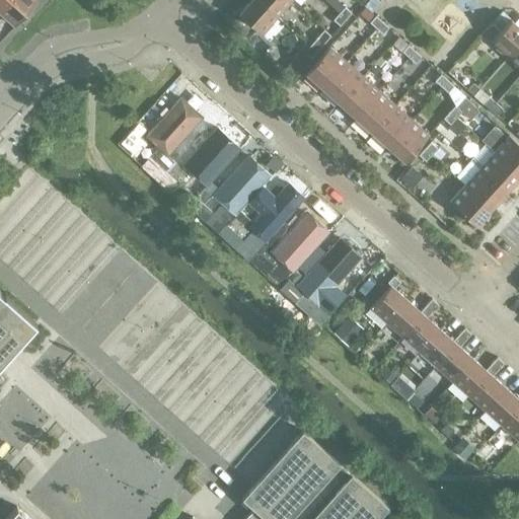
[(0,12),(14,26),(38,0),(36,0),(7,0),(0,8),(0,12)]
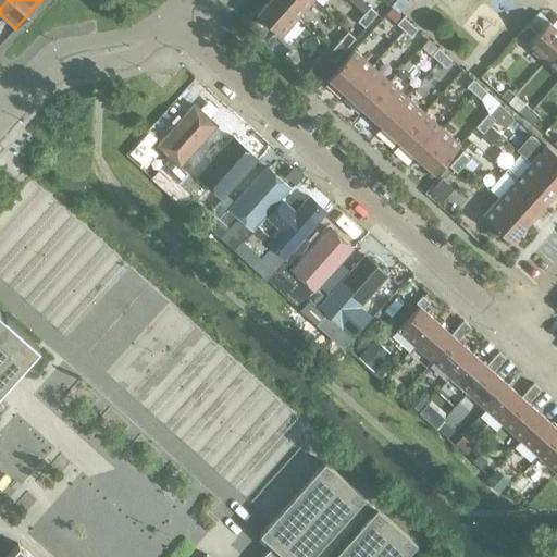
[(296,20),(273,0),(268,0),(255,15),(280,38),(296,20)]
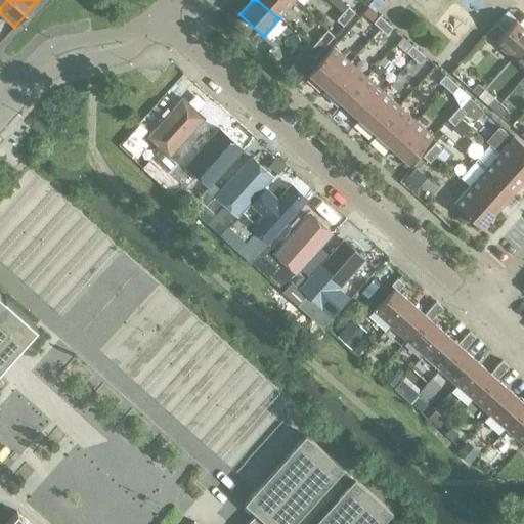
[(293,2),(291,0),(257,0),(278,18),(293,2)]
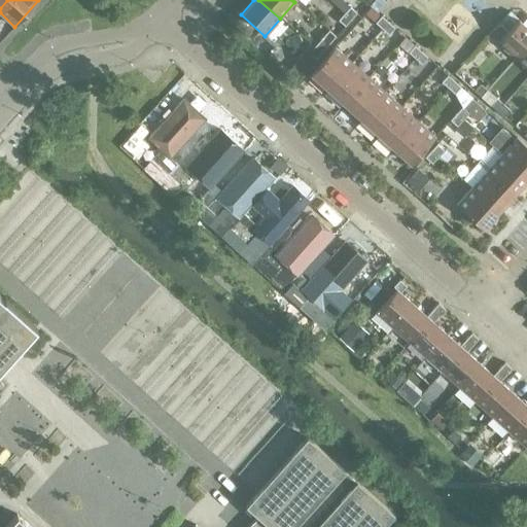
[(338,20),(344,25),(345,25),(356,12),(350,6),(338,20)]
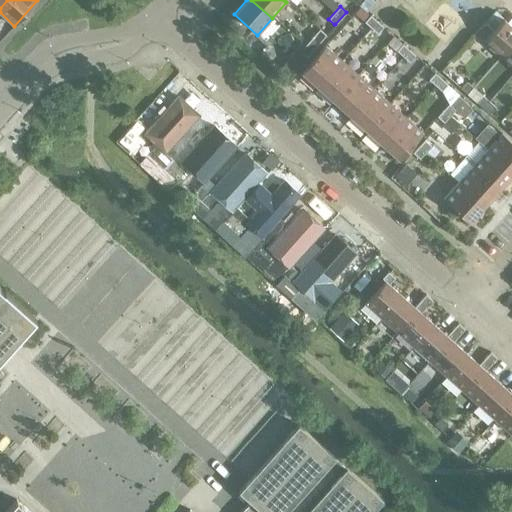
[(371,27),(376,20),(370,15),(364,21),(371,27)]
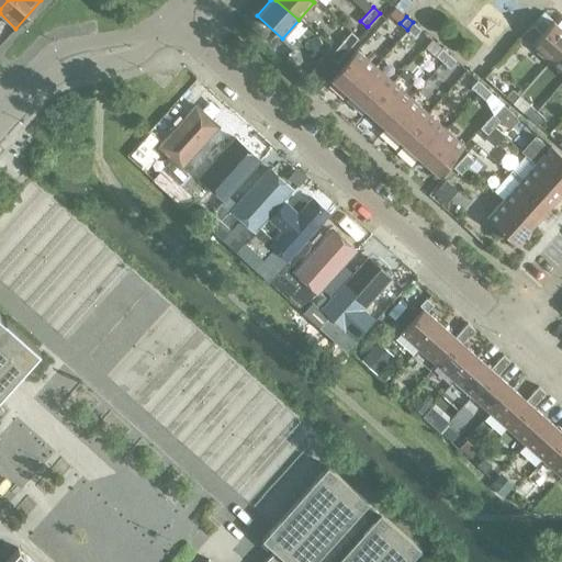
[(414,36),(419,29),(413,22),(407,30),(414,36)]
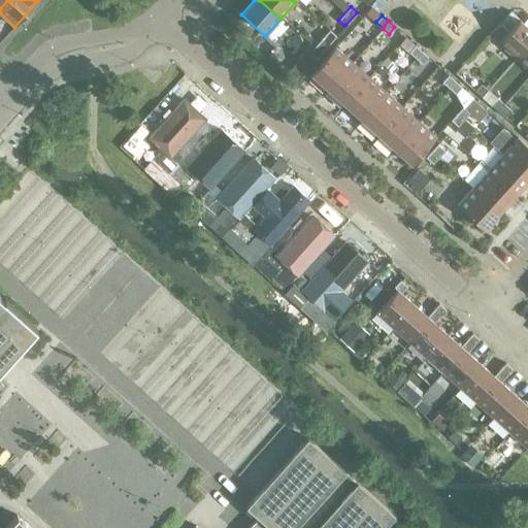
[(498,44),(515,60),(527,44),(527,30),(519,22),(498,44)]
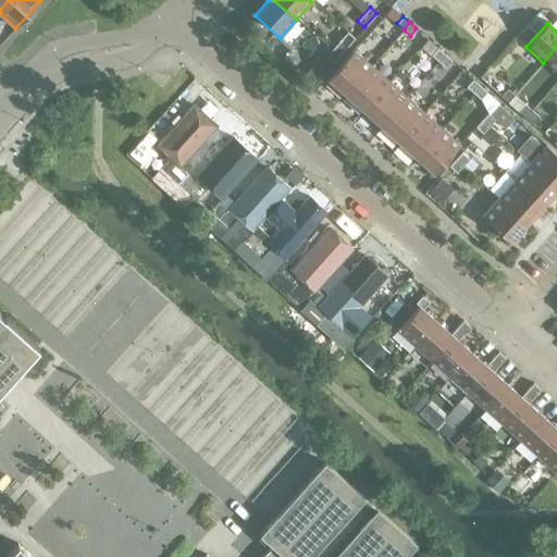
[(333,61),(354,37),(347,32),(326,56),(333,61)]
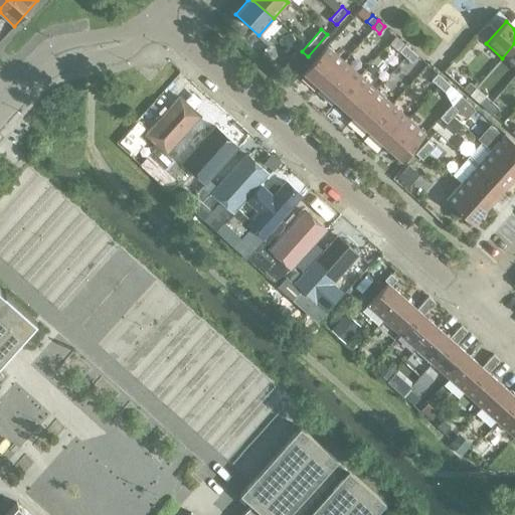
[(514,43),(502,58),(514,69),(514,43)]
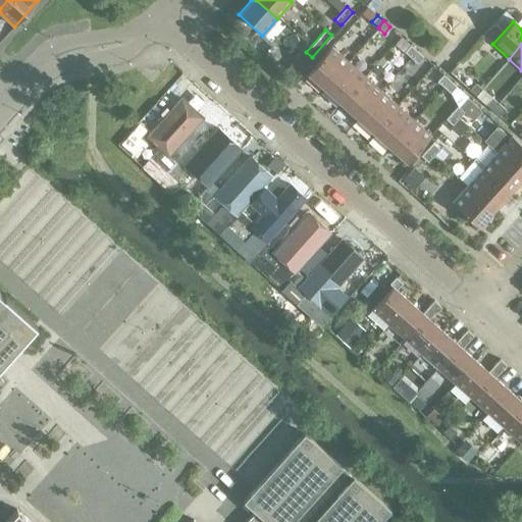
[(411,57),(416,50),(410,45),(405,51),(411,57)]
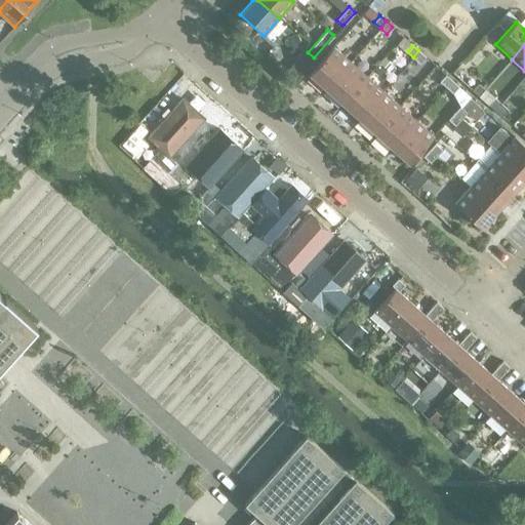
[(332,48),(308,75),(325,90),(349,64),(332,48)]
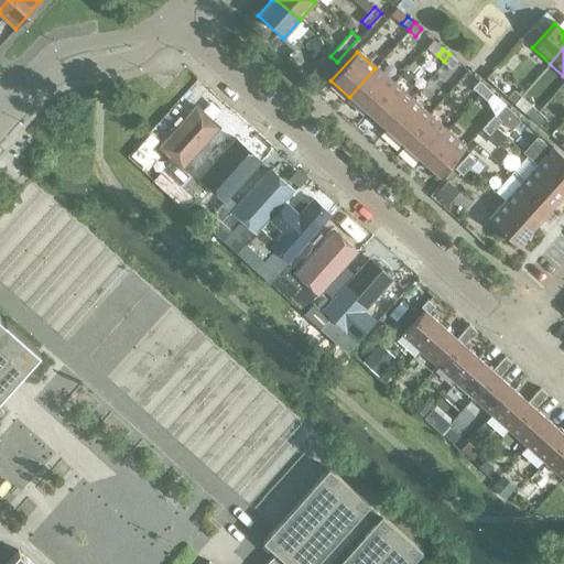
[(451,67),(457,61),(449,54),(444,62),(451,67)]
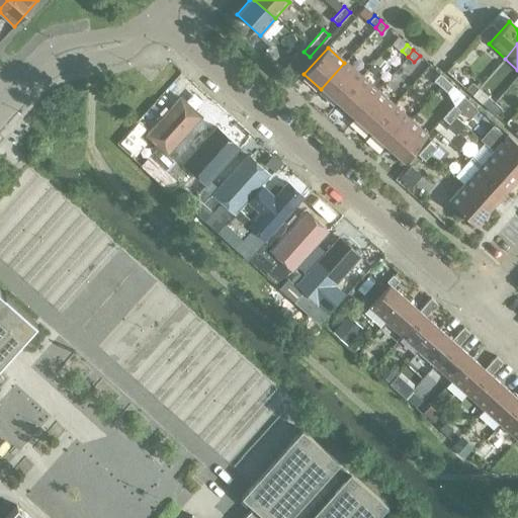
[(344,63),(321,89),(337,104),(360,77),(344,63)]
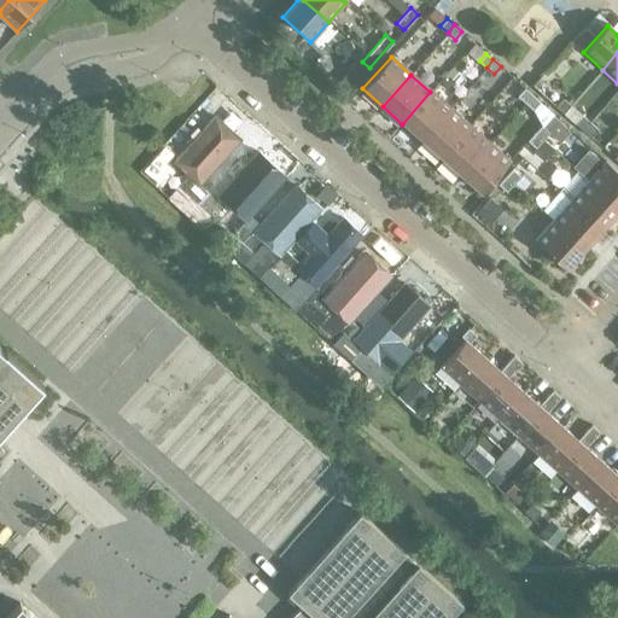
[(525,101),(532,94),(524,87),(518,95),(525,101)]
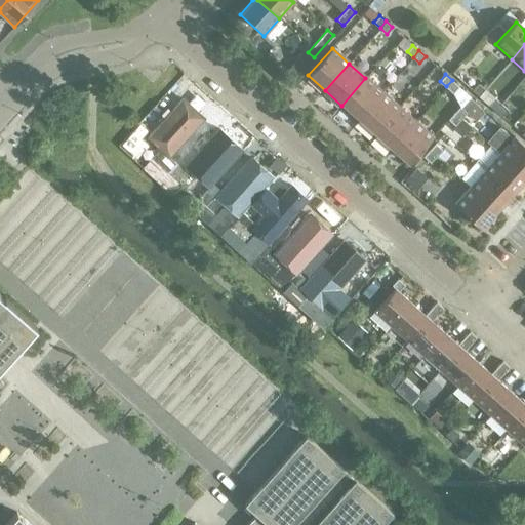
[(365,78),(341,106),(358,120),(381,93),(365,78)]
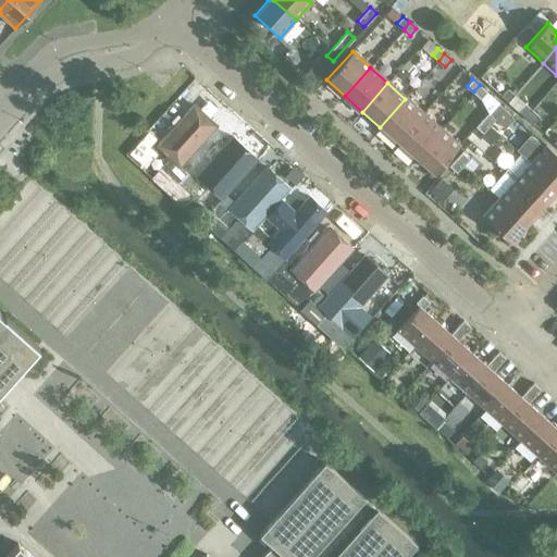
[(480,98),(486,91),(480,85),(473,91),(480,98)]
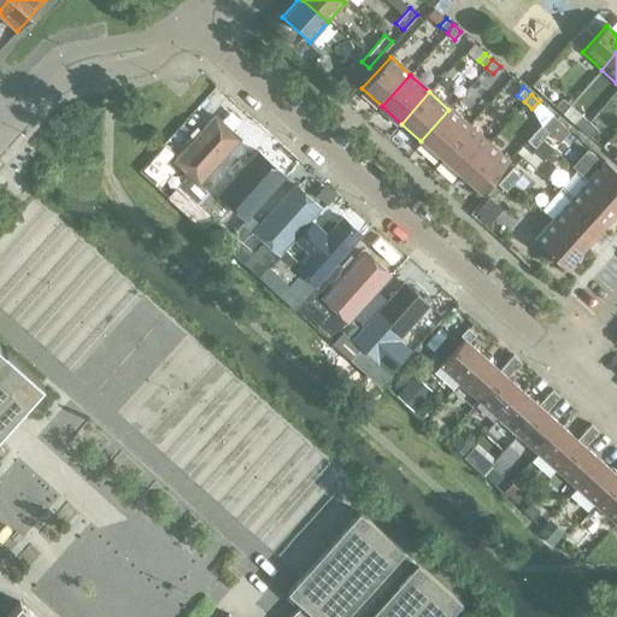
[(562,97),(554,105),(563,112),(569,105),(562,97)]
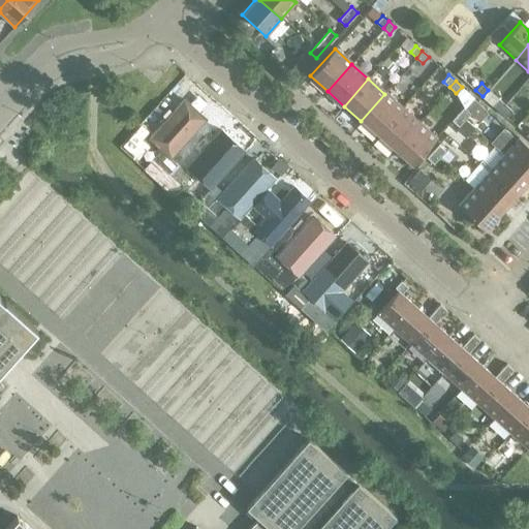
[(384,94),(361,121),(377,135),(402,109),(384,94)]
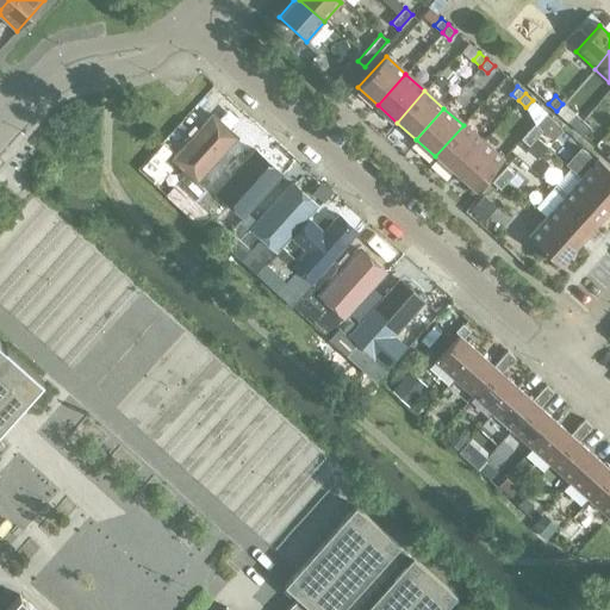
[(576,128),(582,120),(574,113),(568,122),(576,128)]
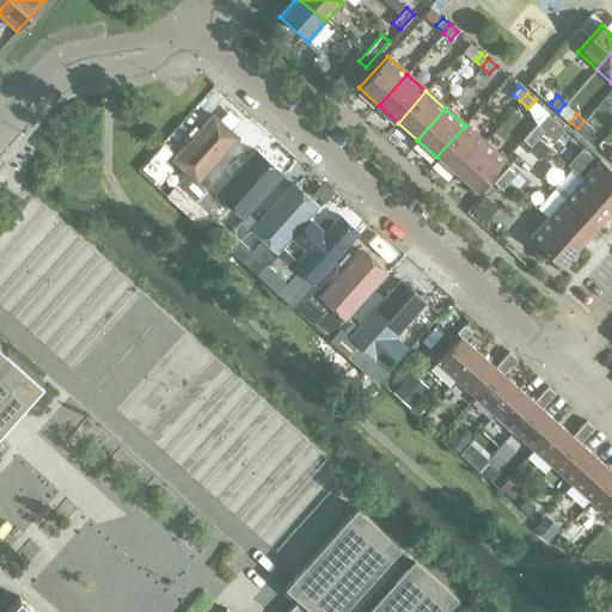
[(189,139),(170,160),(182,171),(189,164),(201,176),(236,139),(210,116),(197,130),(191,126),(184,134),(189,139)]
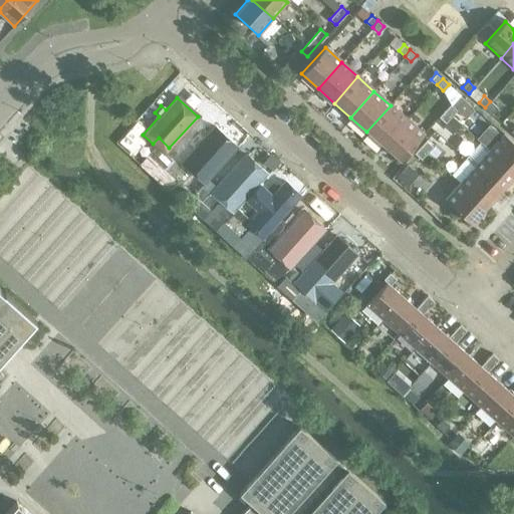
[(485,107),(491,113),(497,107),(490,101),(485,107)]
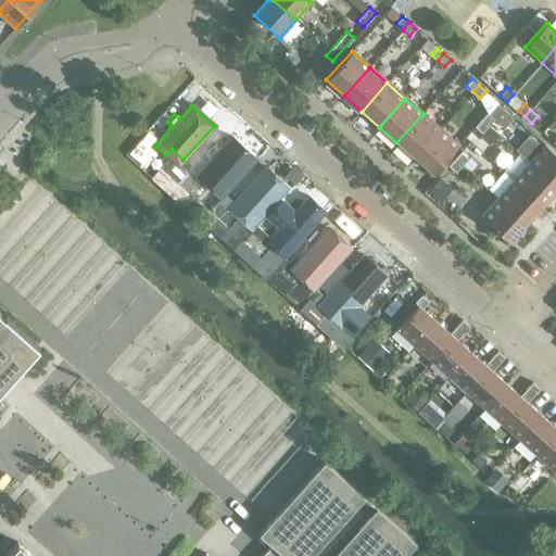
[(481,133),(494,118),(487,112),(475,126),(481,133)]
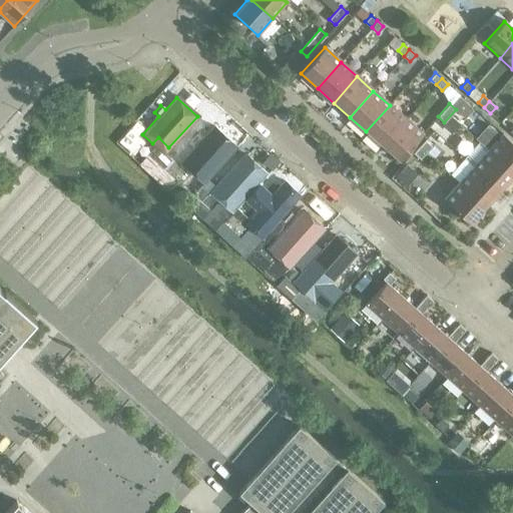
[(390,105),(366,131),(382,145),(406,119),(390,105)]
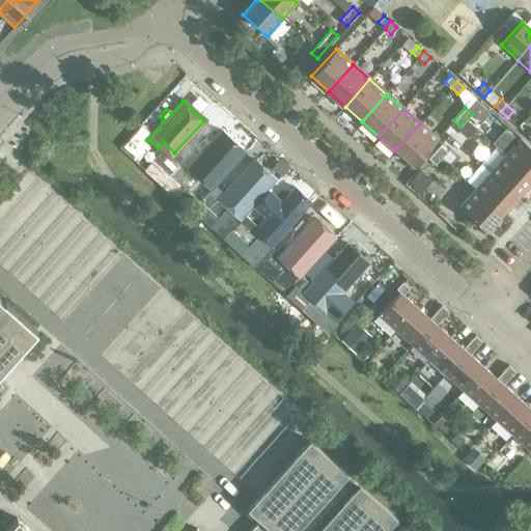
[(420,123),(395,150),(413,166),(437,139),(420,123)]
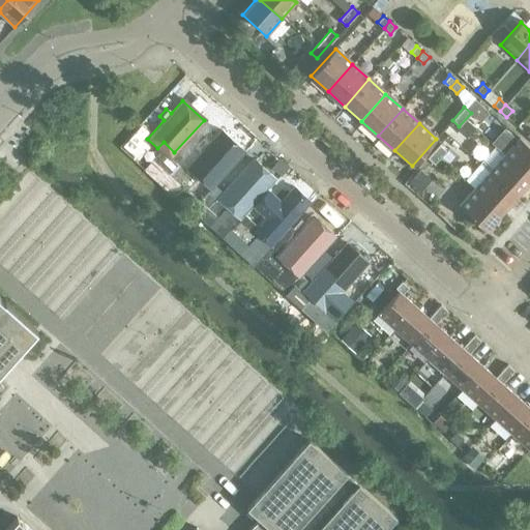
[(221,130),(186,168),(208,188),(242,150),(221,130)]
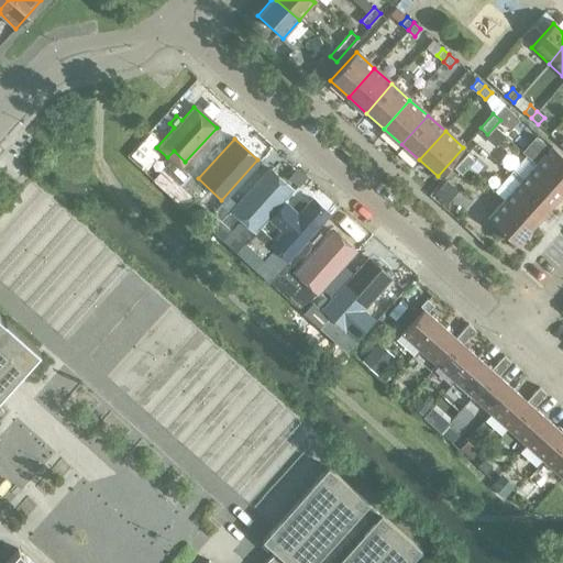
[(562,191),(562,158),(550,147),(534,166),(562,191)]
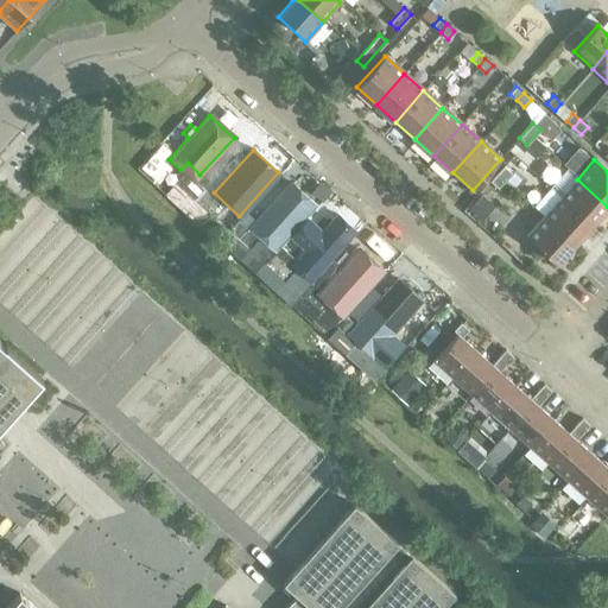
[(498,188),(511,172),(504,165),(491,181),(498,188)]
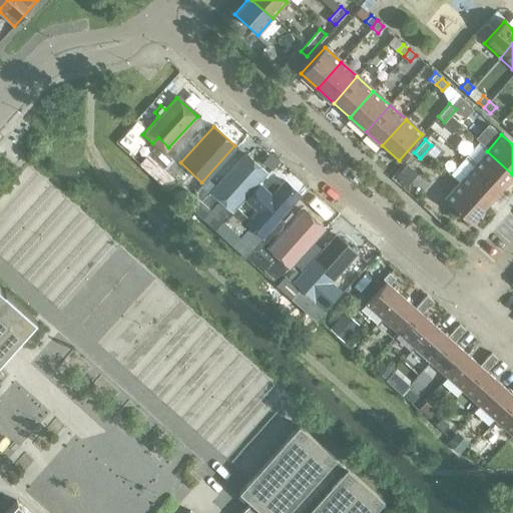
[(271,150),(263,159),(273,168),(281,159),(271,150)]
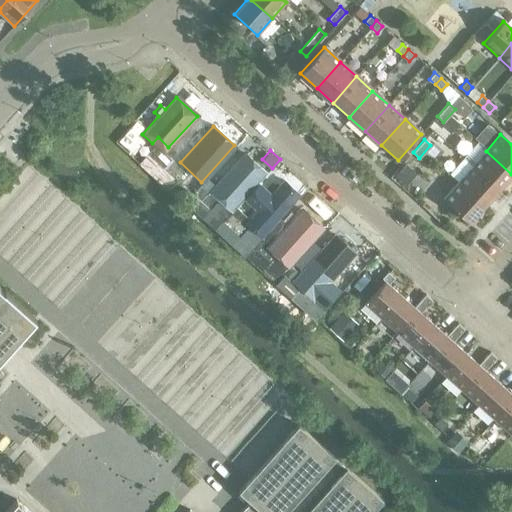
[(511,174),(486,151),(471,167),(498,190),(511,174)]
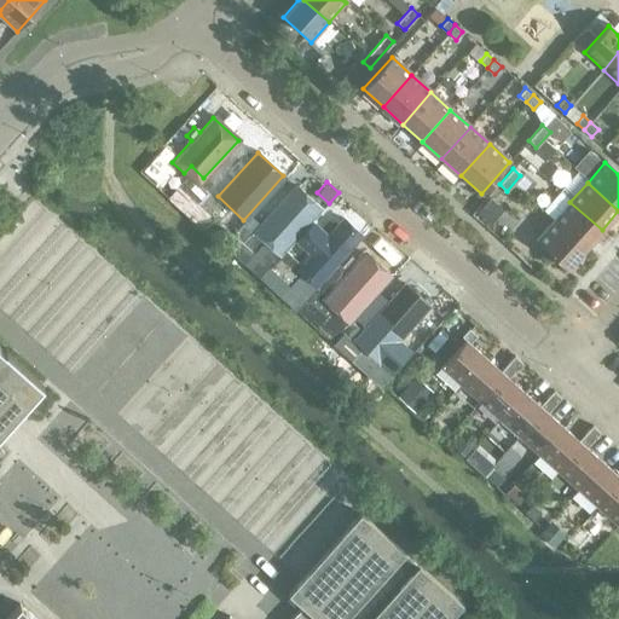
[(296,189),(255,233),(277,254),(318,209),(296,189)]
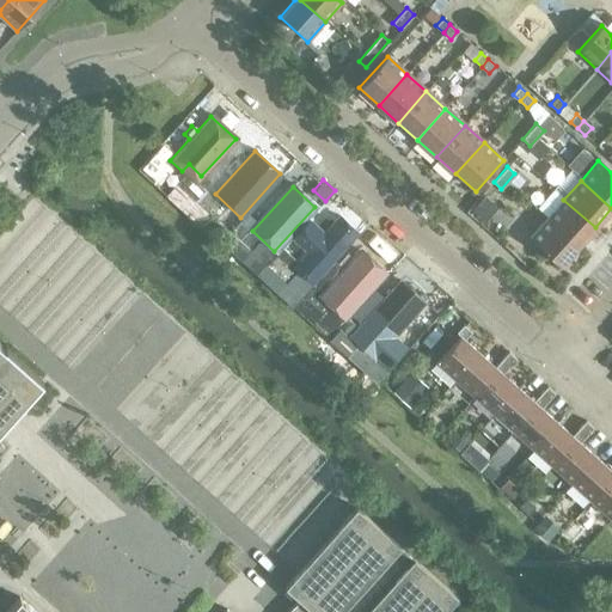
[(505,227),(514,218),(485,193),(472,208),(485,220),(483,222),(495,233),(502,225),(505,227)]
